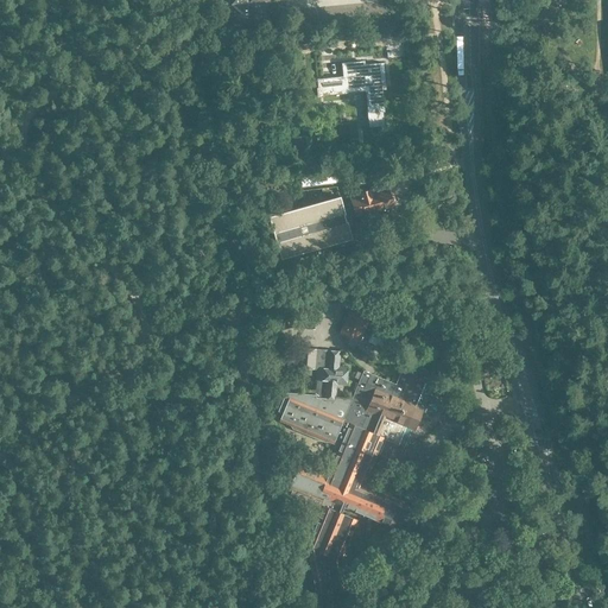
[(317,80),(317,88),(323,88),(324,96),(346,94),(344,93),(368,90),(369,108),(367,109),(369,130),(385,128),(381,89),(382,89),(382,82),(386,82),(384,63),(365,64),(365,61),(341,63),(342,76),(317,80)]
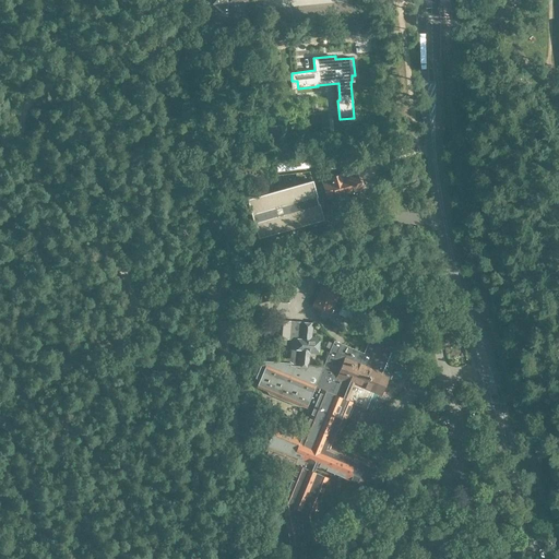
[(280,126),(282,144),(295,142),(294,125),(280,126)]
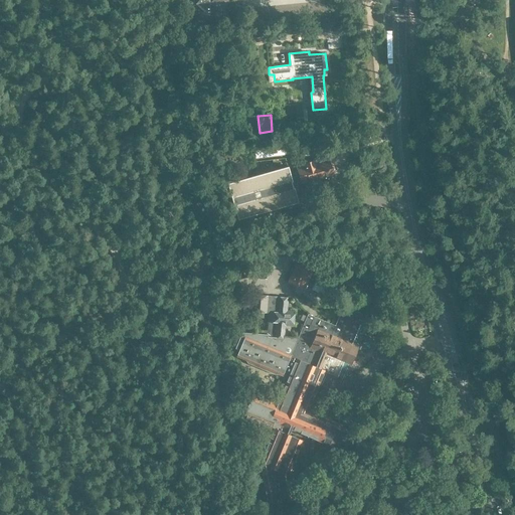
[(281,144),(262,147),(263,158),(283,156),(281,144)]
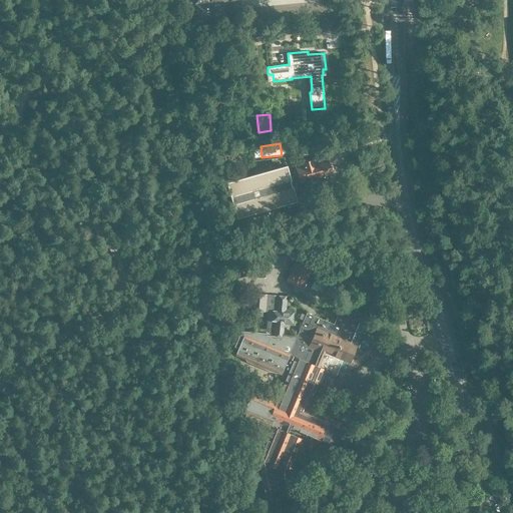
[(296,170),(288,173),(289,180),(295,178),(295,181),(300,180),(300,181),(308,179),(308,180),(321,176),(322,181),(332,178),(326,159),(317,162),(316,159),(311,161),(311,160),(303,162),(303,163),(295,165),(296,170)]
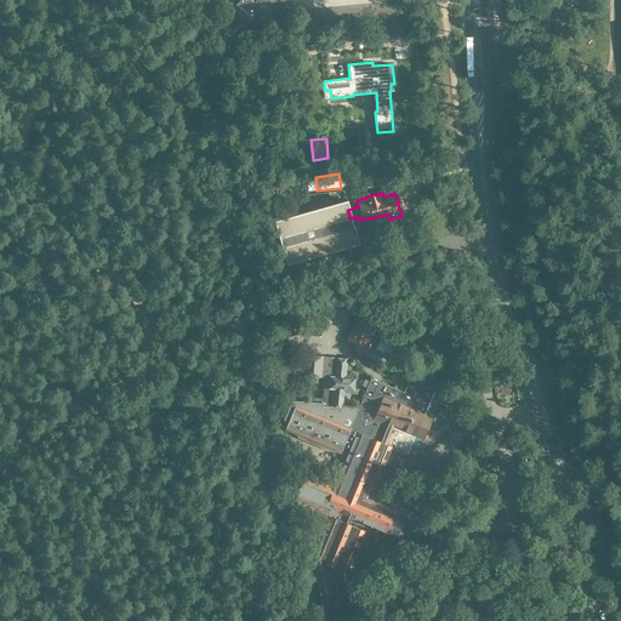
[(354,241),(345,204),(283,220),(294,257),(354,241)]
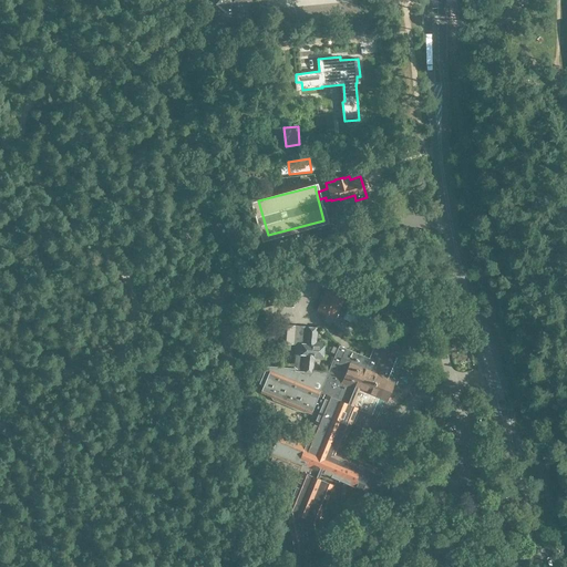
[(338,313),(344,317),(353,296),(329,286),(318,310),(336,318),(338,313)]
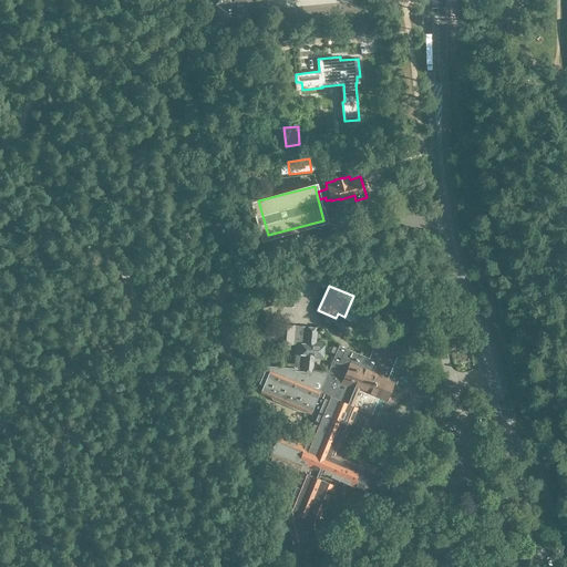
[(296,344),(295,369),(312,371),(313,359),(322,359),(323,343),(316,342),(317,328),(270,325),(269,343),(277,343),(277,342),(296,344)]
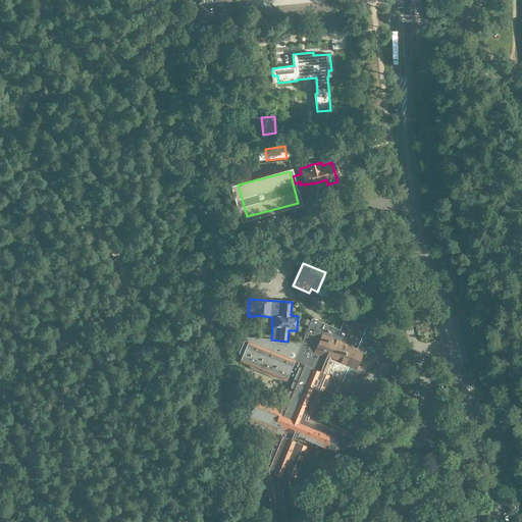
[(271,340),(247,337),(240,354),(244,356),(242,362),(250,365),(252,369),(279,380),(284,380),(293,383),(281,410),(257,401),(248,422),(276,434),(263,466),(271,512),(298,506),(294,481),(307,447),(293,440),(296,434),(335,452),(345,431),(311,417),(328,376),(342,381),(348,383),(354,368),(355,369),(363,351),(361,351),(373,321),(368,319),(348,310),(340,329),(312,318),(302,343),(288,342),(271,340)]
